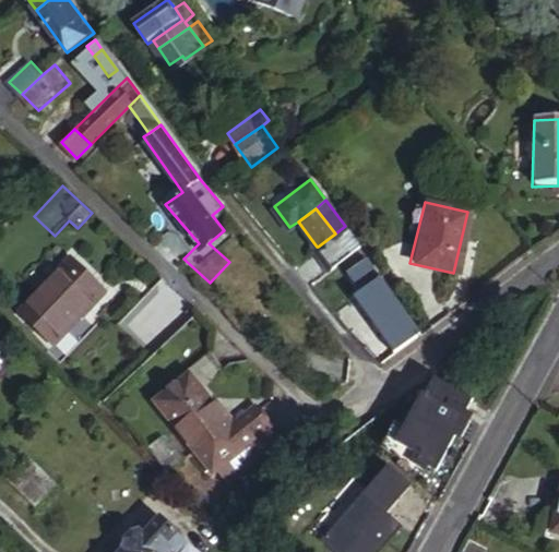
[(335,234),(351,254),(360,247),(345,226),(335,234)]
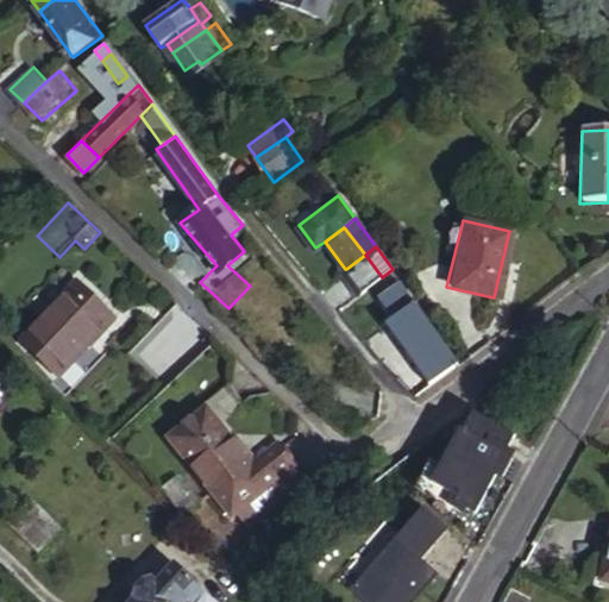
[(346,269),(363,292),(382,277),(365,255),(346,269)]
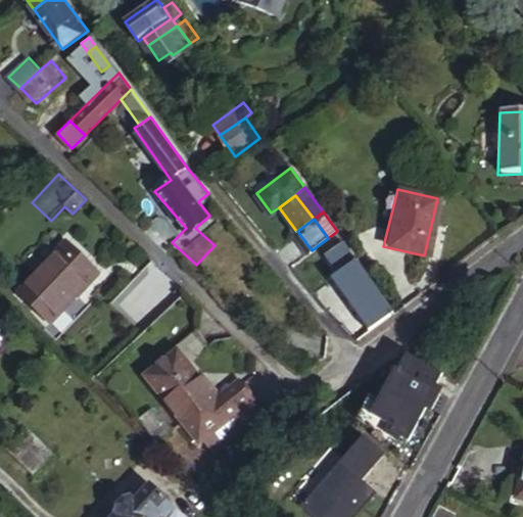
[(70,241),(65,247),(83,264),(88,257),(70,241)]
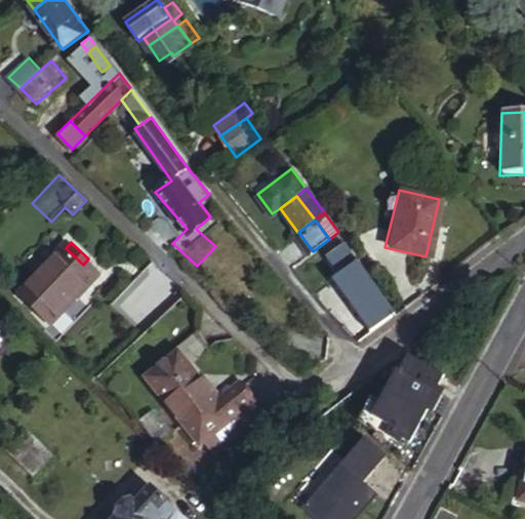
[(83,265),(66,248),(22,294),(51,323),(102,271),(88,258),(83,265)]
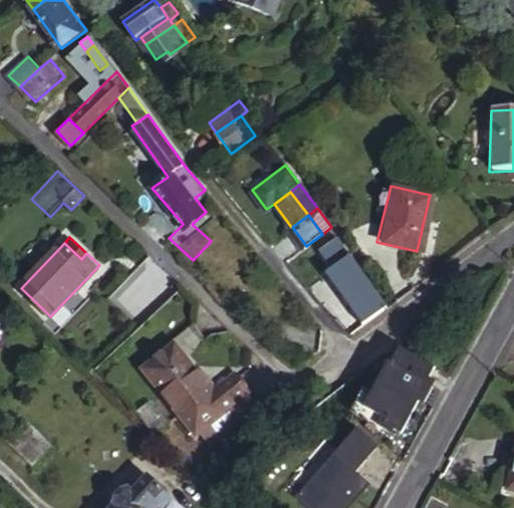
[(359,266),(349,251),(343,256),(345,260),(343,262),(351,274),(359,266)]
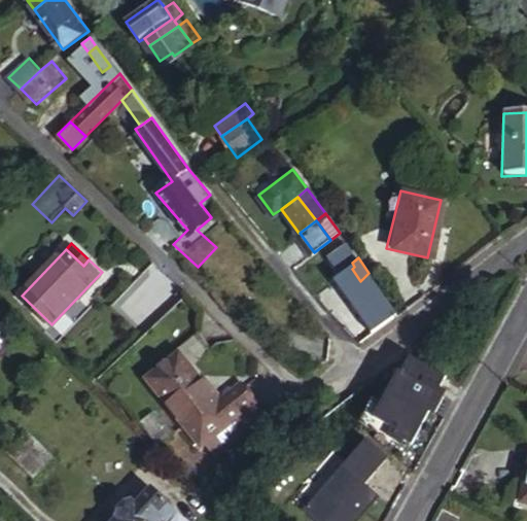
[(370,328),(395,310),(378,285),(369,273),(360,281),(344,293),(370,328)]
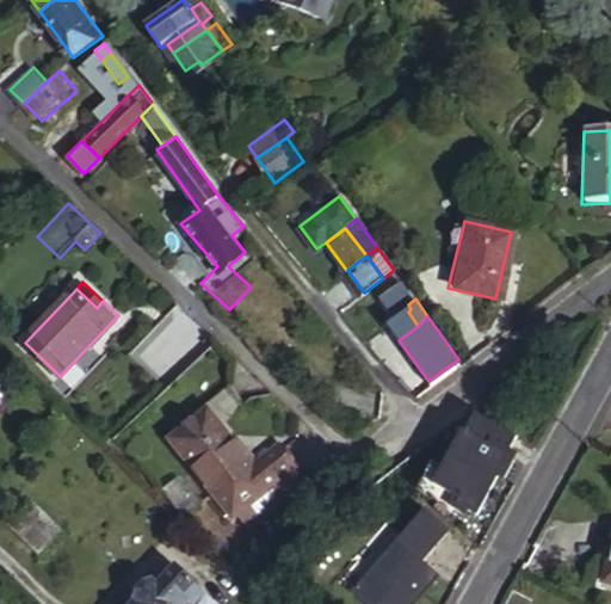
[(207,338),(197,327),(171,351),(180,362),(207,338)]
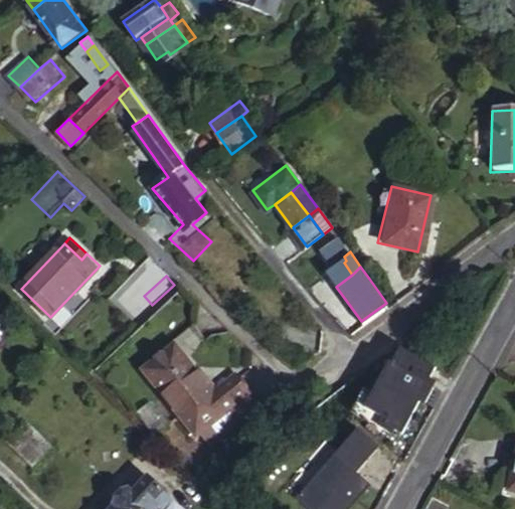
[(182,343),(192,355),(213,338),(200,321),(165,349),(169,353),(182,343)]
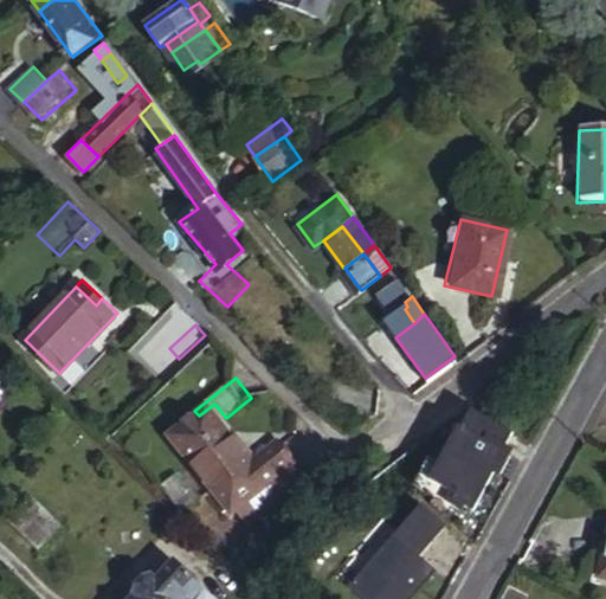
[(226,418),(214,404),(199,416),(179,431),(217,477),(247,453),(260,469),(240,484),(251,497),(297,462),(301,458),(287,440),(265,457),(259,461),(239,436),(226,418)]
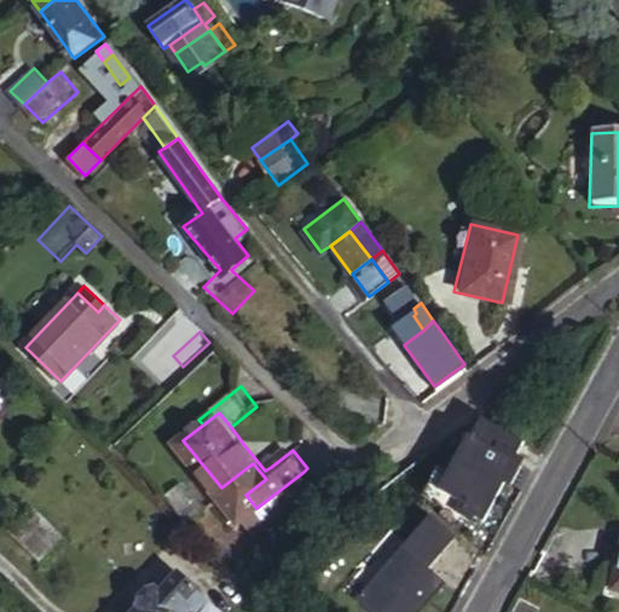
[(451,450),(429,489),(474,514),(508,457),(505,456),(515,438),(478,416),(467,434),(464,432),(453,451),(451,450)]
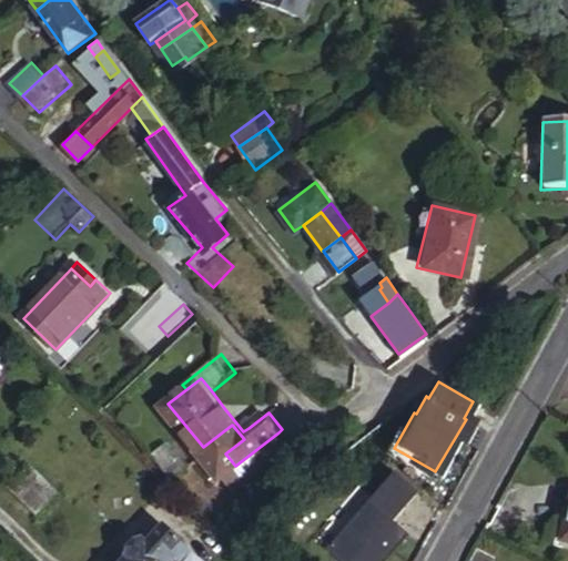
[(230,405),(224,408),(243,431),(249,428),(230,405)]
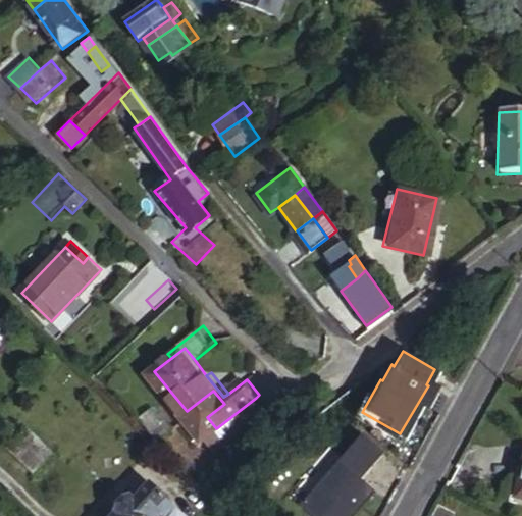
[(213,391),(187,411),(206,435),(210,432),(216,428),(207,417),(224,404),(213,391)]
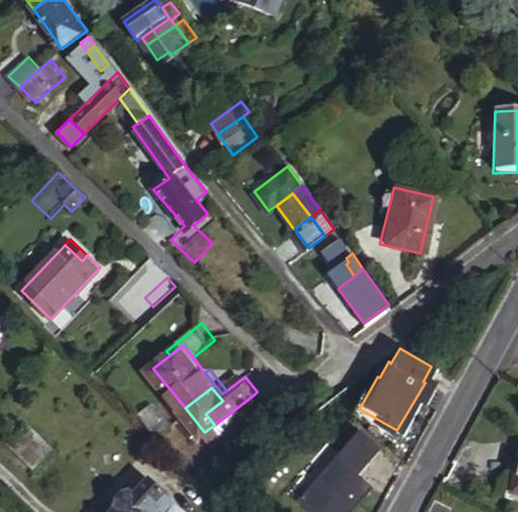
[(263,407),(254,395),(214,425),(208,429),(219,441),(263,407)]
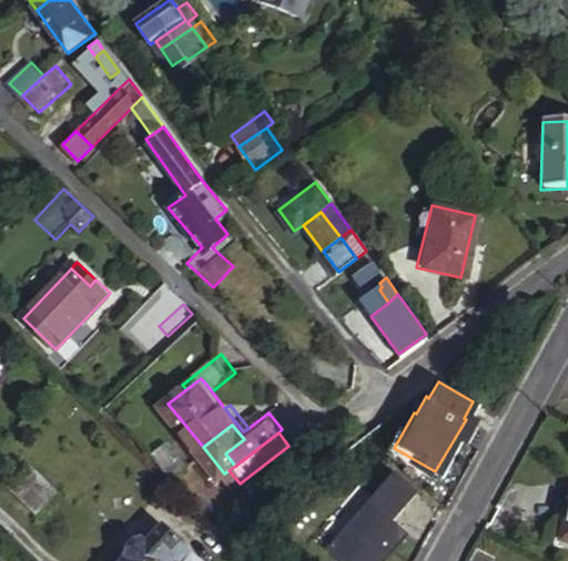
[(192,461),(173,438),(159,449),(178,473),(192,461)]
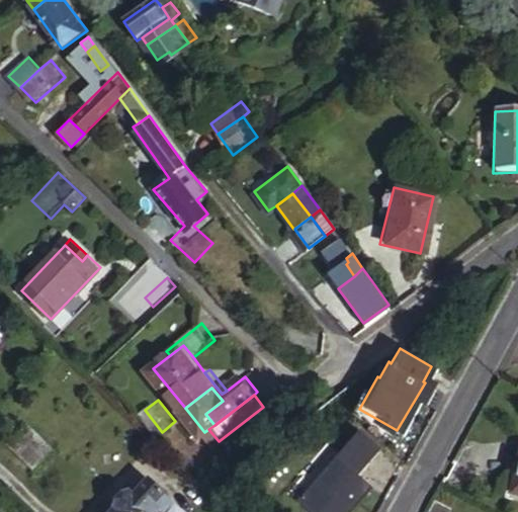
[(50,445),(23,421),(4,441),(30,465),(50,445)]
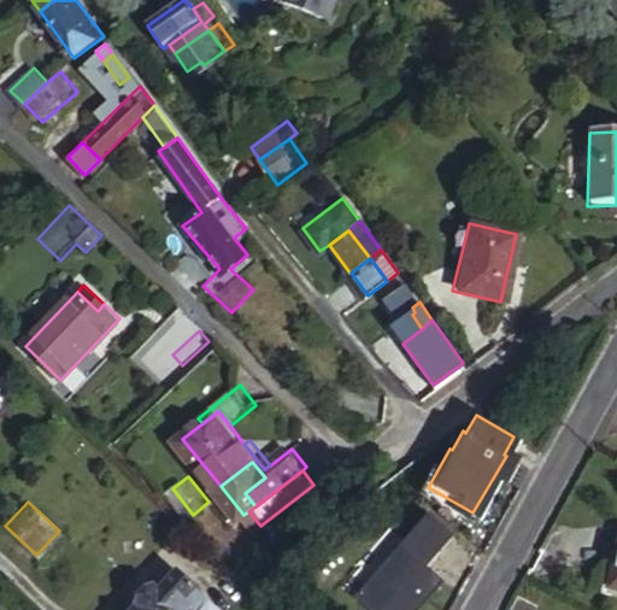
[(417,516),(406,531),(429,551),(441,538),(417,516)]
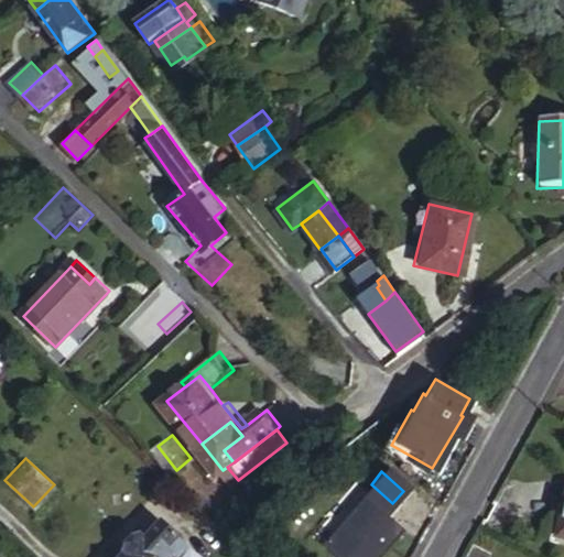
[(371,484),(357,500),(379,519),(392,503),(371,484)]
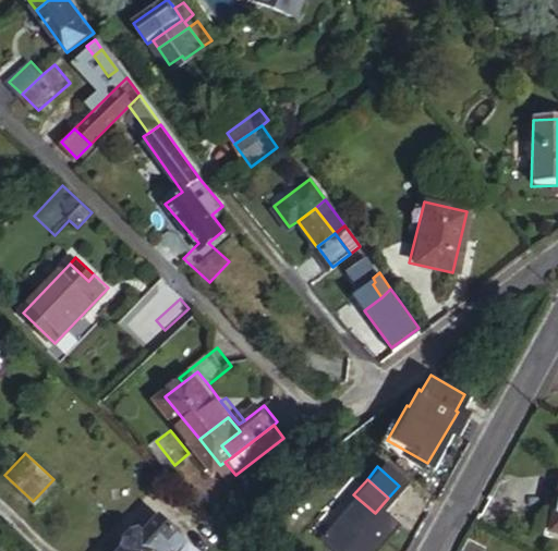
[(216,497),(202,481),(193,489),(208,503),(216,497)]
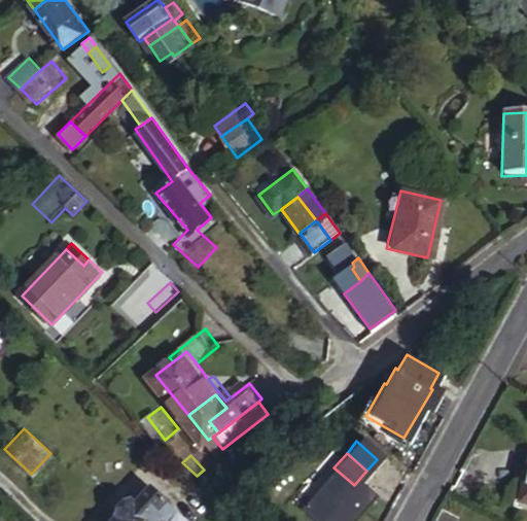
[(526,460),(517,501),(526,504),(526,460)]
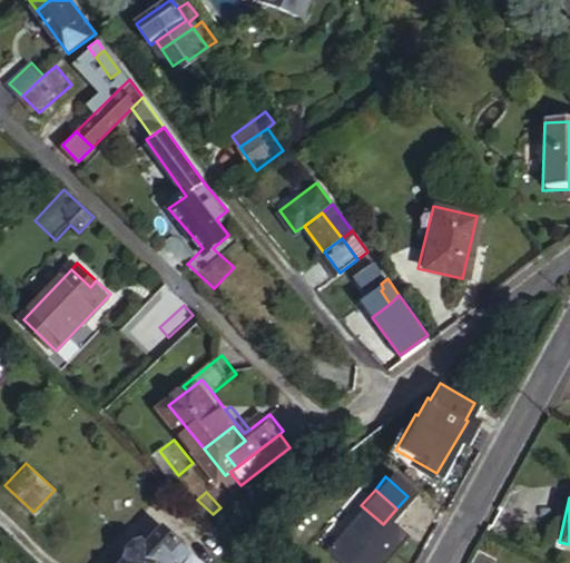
[(383,524),(361,505),(310,562),(375,562),(399,537),(383,524)]
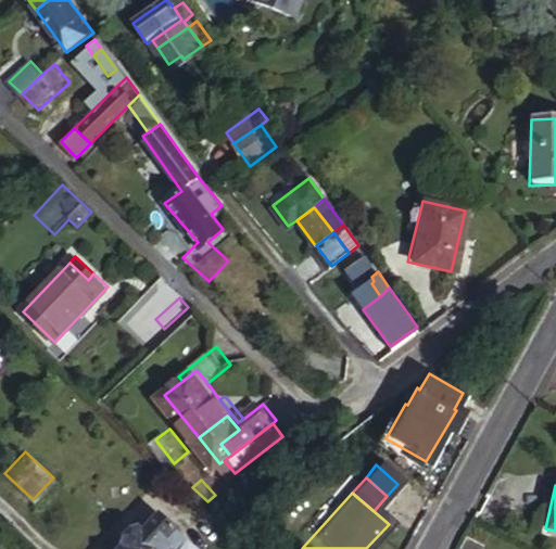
[(141,522),(117,548),(166,548),(165,548),(173,539),(167,535),(177,524),(161,510),(146,526),(141,522)]
